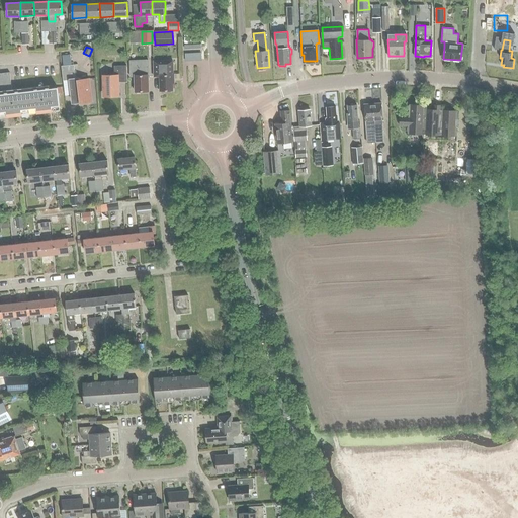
[(186,58),(202,58),(202,50),(186,50),(186,58)]
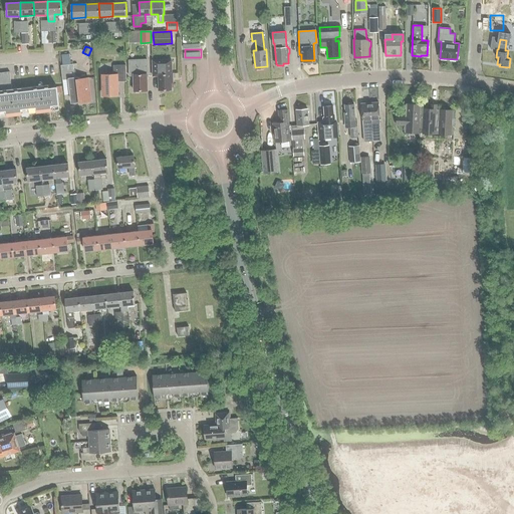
[(79,102),(90,101),(87,78),(77,79),(77,78),(74,78),(72,64),(70,64),(69,54),(61,55),(62,65),(60,65),(62,80),(69,79),(71,102),(79,101),(79,102)]
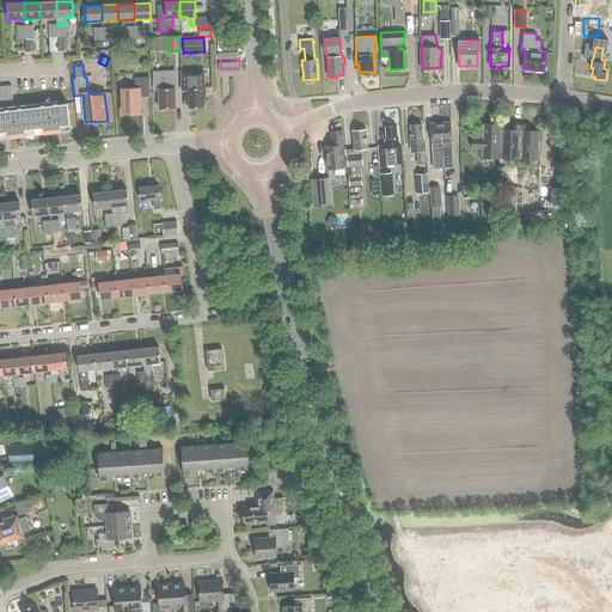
[(175,71),(153,72),(154,91),(154,90),(159,90),(159,109),(175,108),(173,90),(175,90),(175,71)]
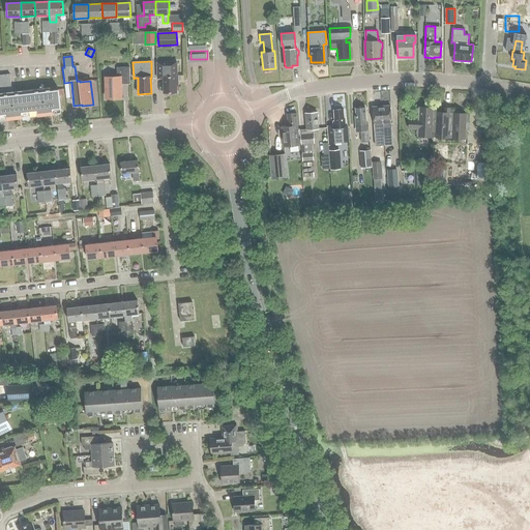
[(163,77),(164,93),(176,92),(176,85),(178,85),(178,76),(177,76),(176,62),(156,62),(157,75),(164,74),(164,77),(163,77)]
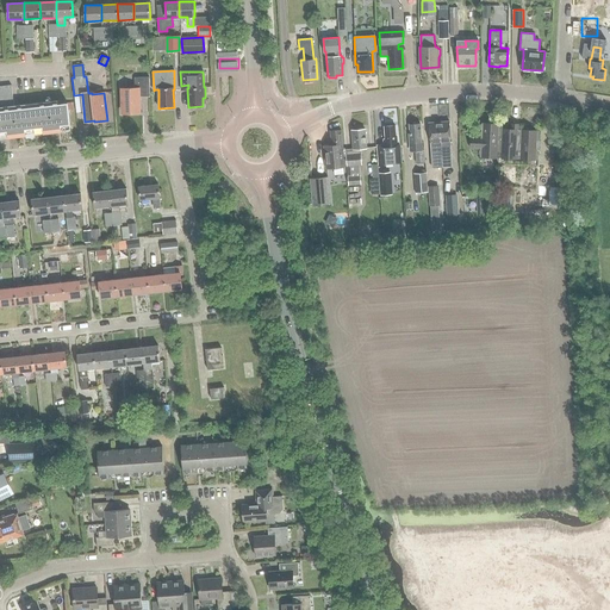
[(149,97),(149,76),(134,78),(135,88),(120,89),(120,103),(123,103),(123,111),(124,111),(124,113),(135,113),(135,111),(138,111),(137,97),(149,97)]
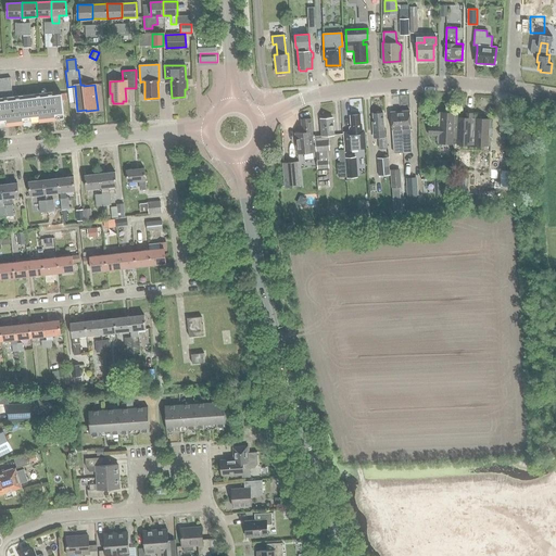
[(0,125),(64,118),(61,93),(12,100),(10,77),(0,78),(0,125)]
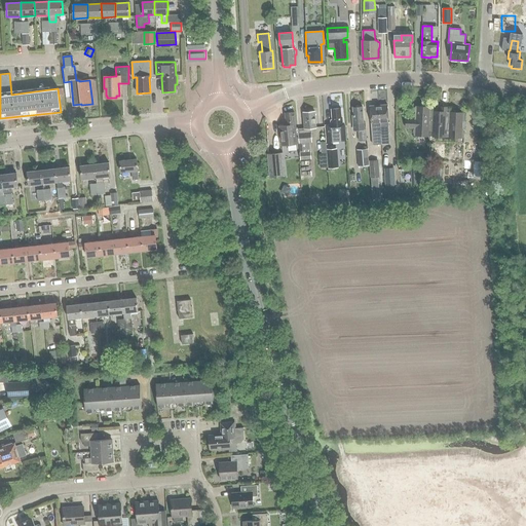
[(381,146),(379,106),(370,107),(372,136),(373,136),(373,146),(381,146)]
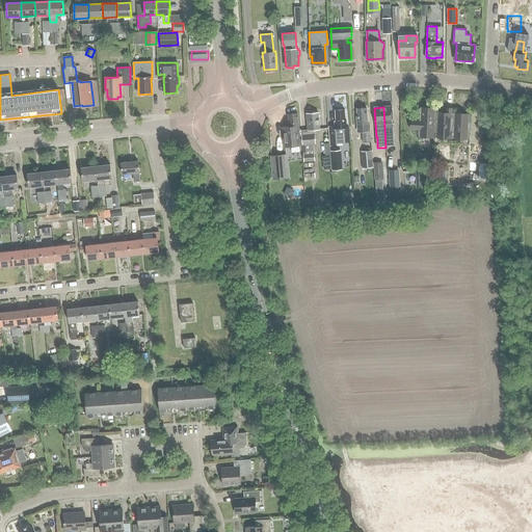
[(383,107),(386,148),(395,147),(392,107),(383,107)]
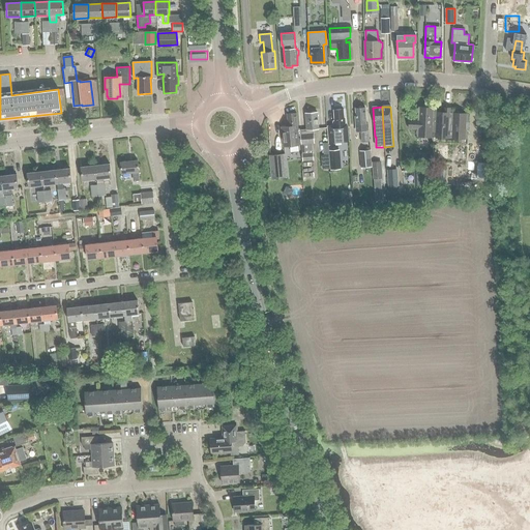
[(466,139),(468,114),(436,113),(436,108),(418,108),(418,119),(410,119),(409,129),(417,129),(417,137),(466,139)]
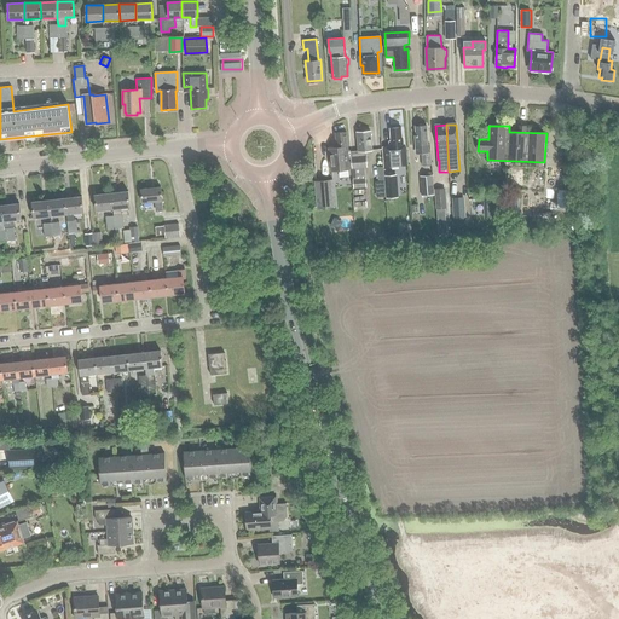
[(416,152),(421,151),(422,167),(432,166),(429,145),(428,145),(427,127),(415,127),(416,138),(415,138),(416,152)]
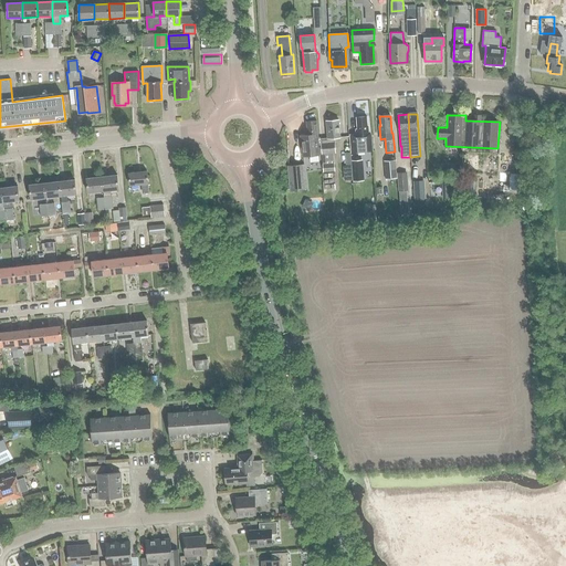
[(366,117),(356,118),(357,130),(356,130),(356,135),(349,136),(352,154),(373,152),(371,136),(369,136),(368,126),(367,126),(366,117)]
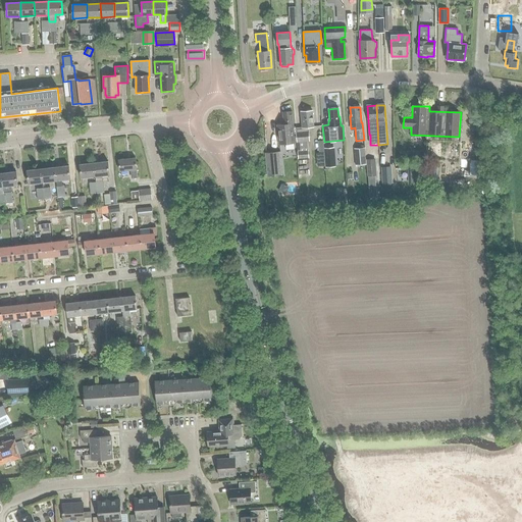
[(299,159),(308,158),(307,141),(309,141),(308,128),(314,127),(313,111),(301,112),(303,128),(296,128),(299,159)]
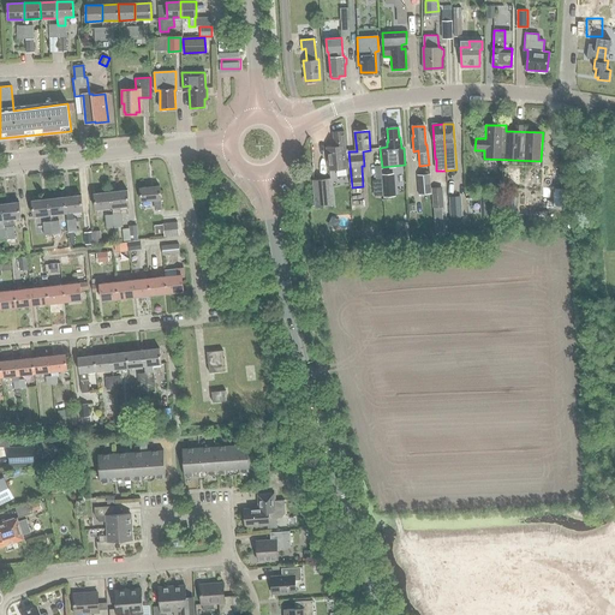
[(347,169),(344,132),(334,133),(334,143),(333,143),(333,148),(327,149),(329,171),(347,169)]
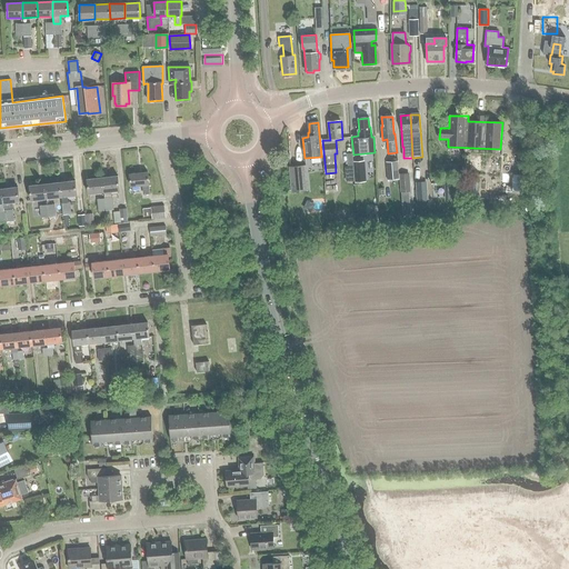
[(365,161),(352,161),(353,167),(355,181),(355,182),(366,182),(365,161)]
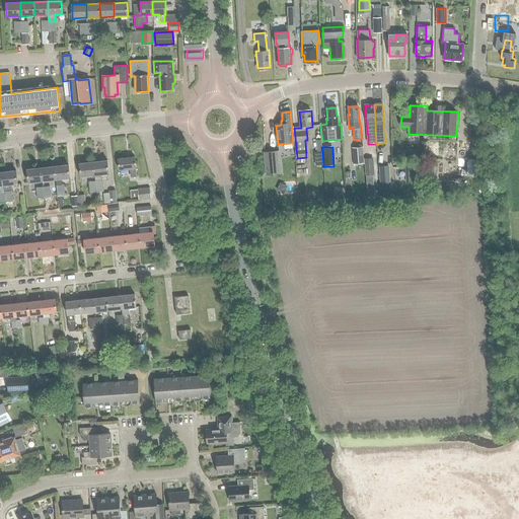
[(362,147),(353,148),(354,163),(363,162),(362,147)]
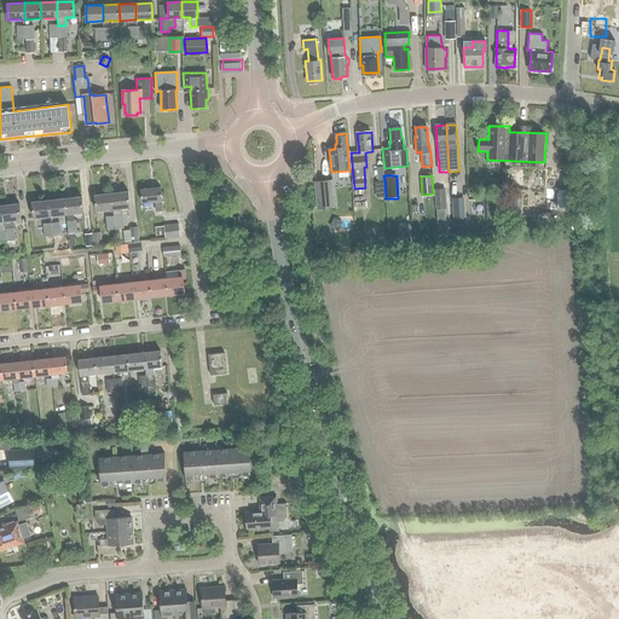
[(333,180),(316,181),(318,208),(335,207),(333,180)]
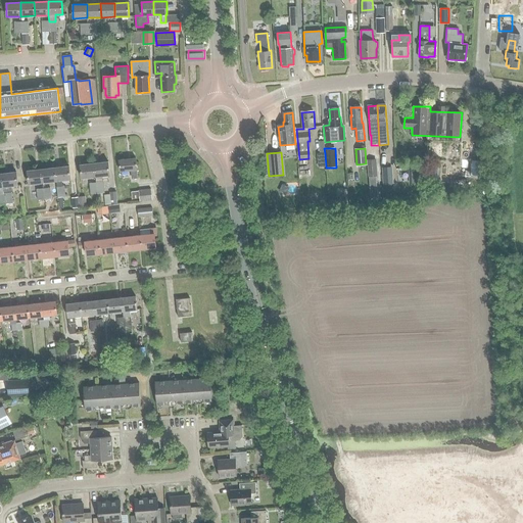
[(119,160),(120,172),(131,171),(132,179),(137,178),(137,170),(137,169),(136,158),(119,160)]
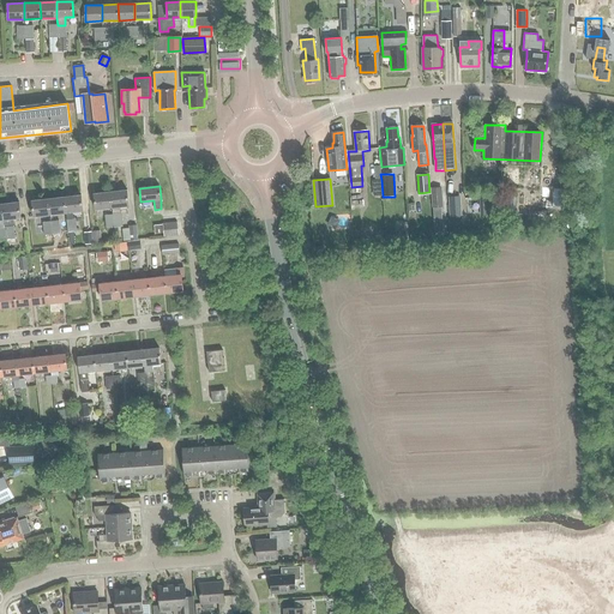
[(439,187),(431,188),(432,208),(433,208),(434,208),(441,206),(439,187)]
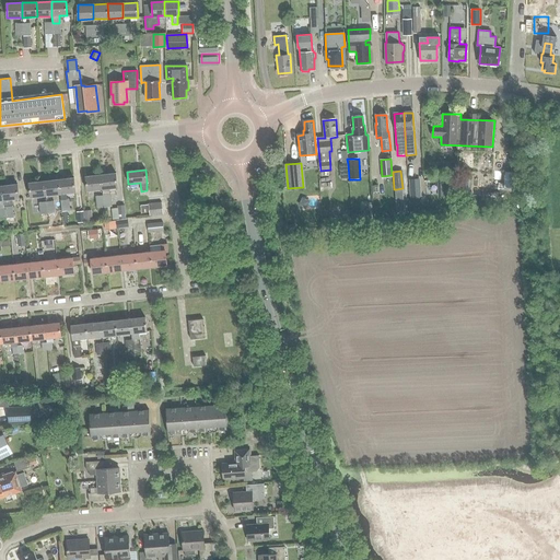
[(516,173),(504,172),(503,187),(515,188),(516,173)]
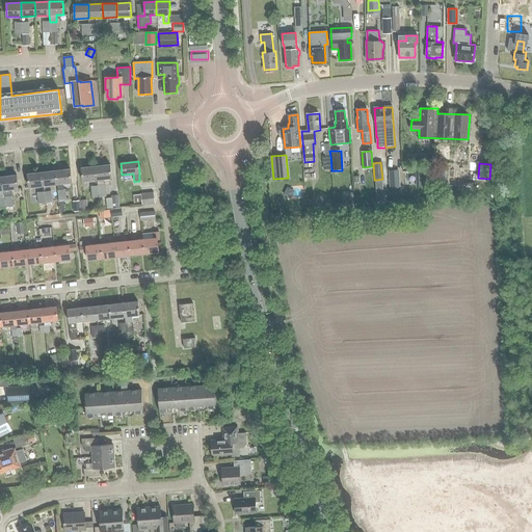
[(110,164),(96,166),(97,180),(98,185),(104,184),(103,179),(111,178),(110,164)]
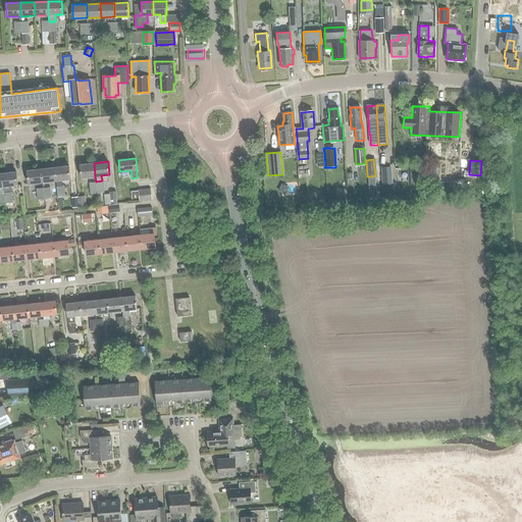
[(82,177),(95,176),(94,163),(80,164),(82,177)]
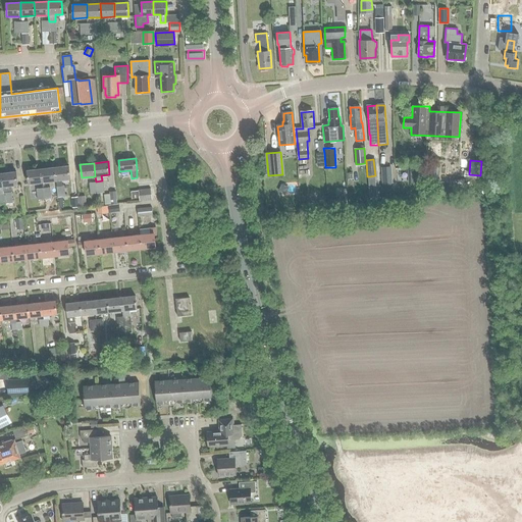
[(68,165),(54,167),(56,180),(57,186),(62,186),(61,179),(70,178),(68,165)]
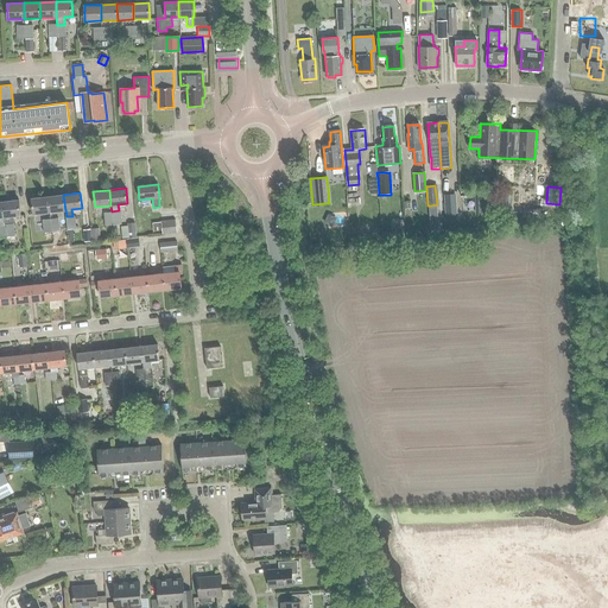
[(63,195),(48,196),(50,211),(65,210),(63,195)]
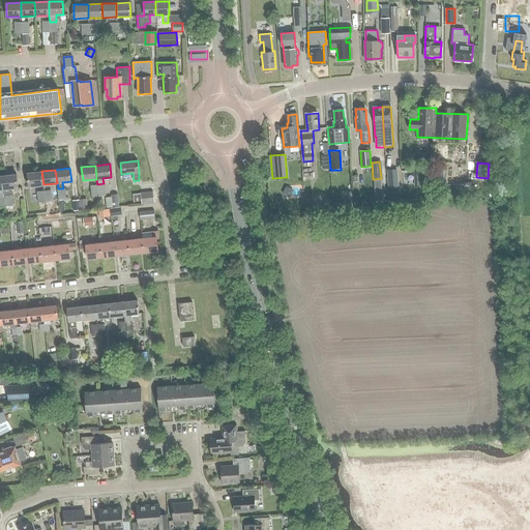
[(29,186),(43,184),(41,171),(27,173),(29,186)]
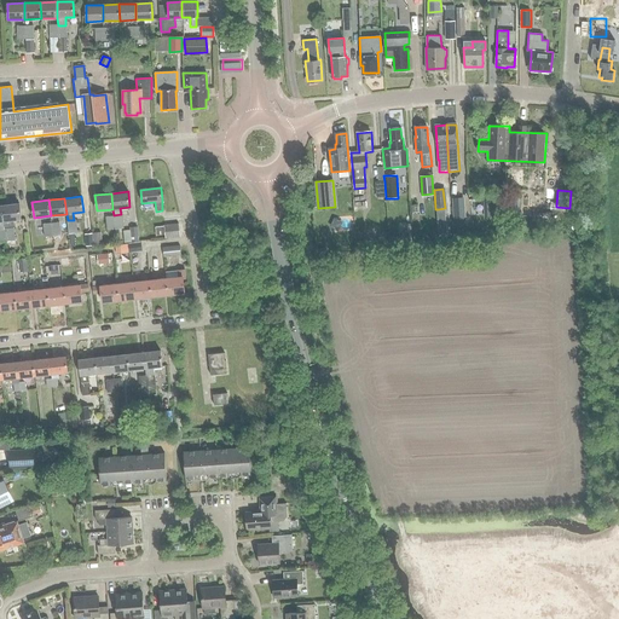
[(463,200),(452,200),(453,219),(464,219),(463,200)]
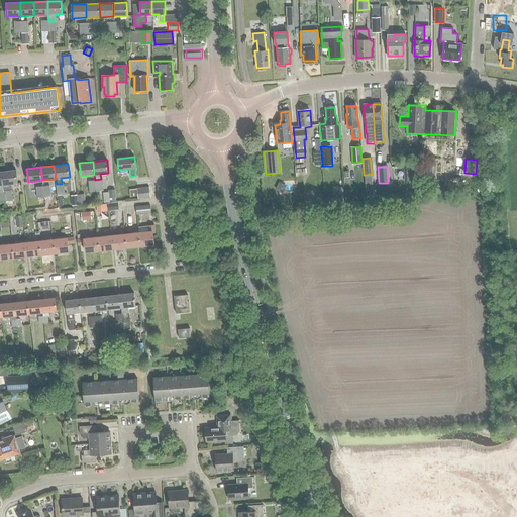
[(4,191),(5,201),(12,201),(10,184),(17,183),(15,170),(2,172),(3,185),(4,185),(5,191),(4,191)]
